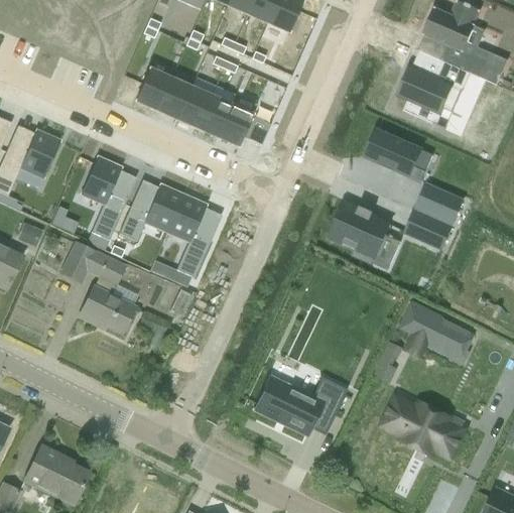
[(229,0),(228,4),(247,13),(253,0),(229,0)]
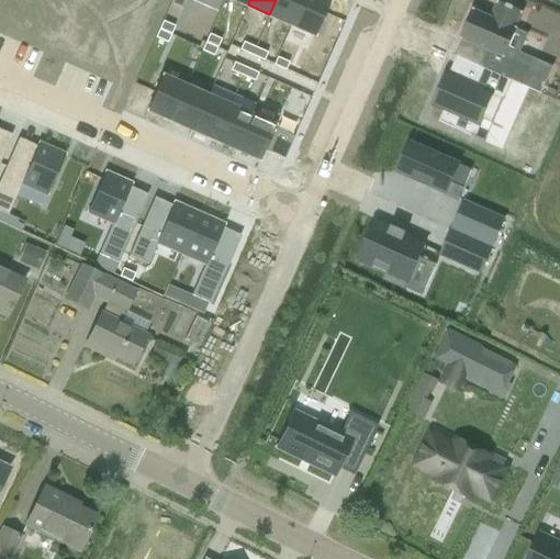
[(276,0),(269,14),(291,24),(302,0),(276,0)]
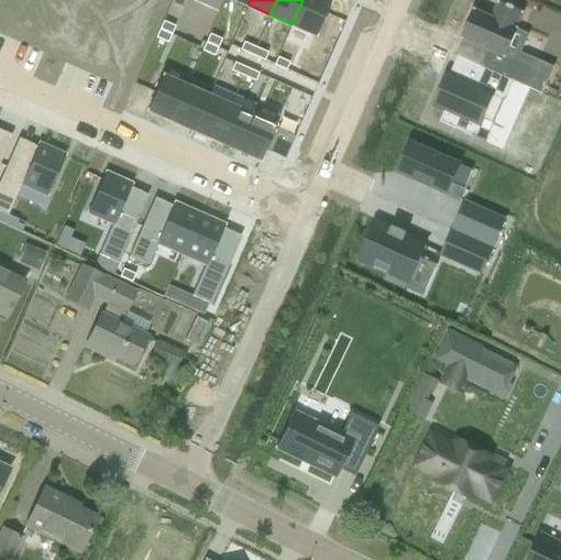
[(303,0),(292,24),(316,34),(330,1),(328,0),(303,0)]
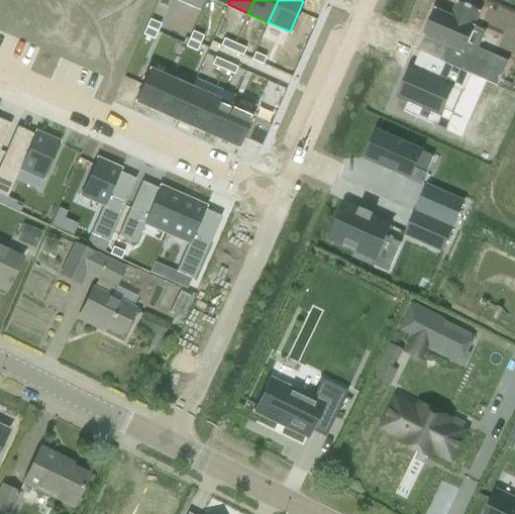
[(442,60),(444,61),(472,73),(498,85),(503,73),(502,72),(502,74),(485,66),(488,60),(473,53),(475,48),(477,48),(485,30),(476,27),(477,25),(475,24),(481,10),(473,6),(474,5),(468,3),(468,4),(458,0),(452,15),(436,8),(425,33),(427,35),(448,44),(442,60)]
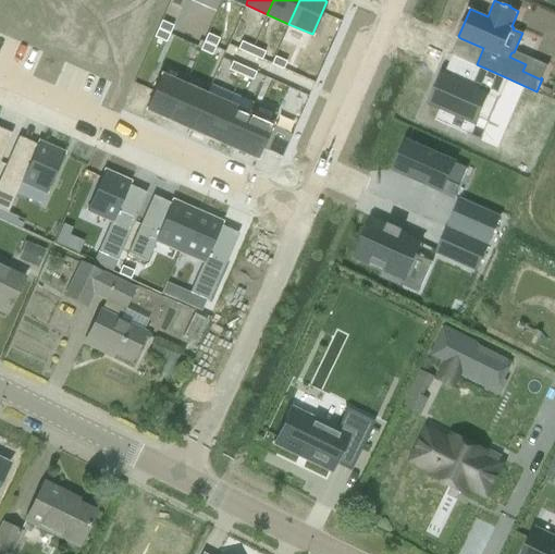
[(162,20),(158,27),(170,33),(174,24),(162,20)]
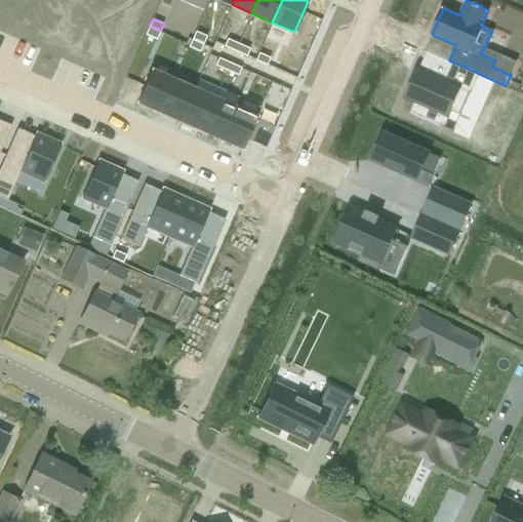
[(149,26),(146,33),(157,38),(160,31),(149,26)]
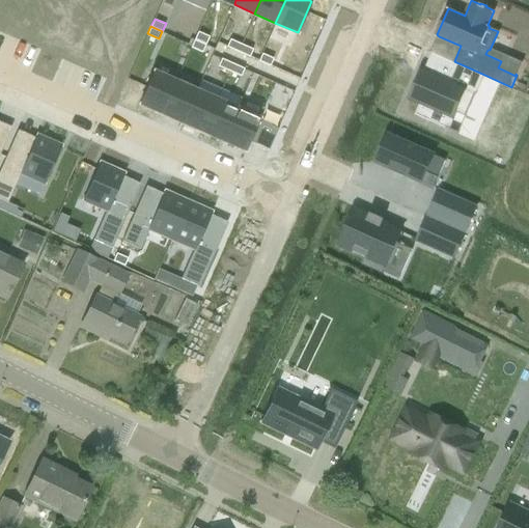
[(198,31),(195,38),(206,44),(210,36),(198,31)]
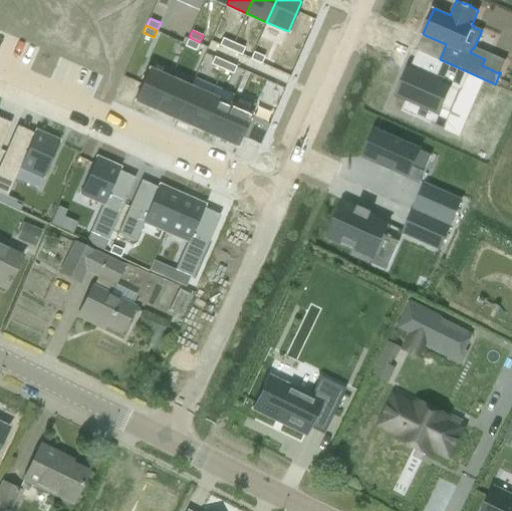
[(189,37),(185,44),(196,49),(200,42),(189,37)]
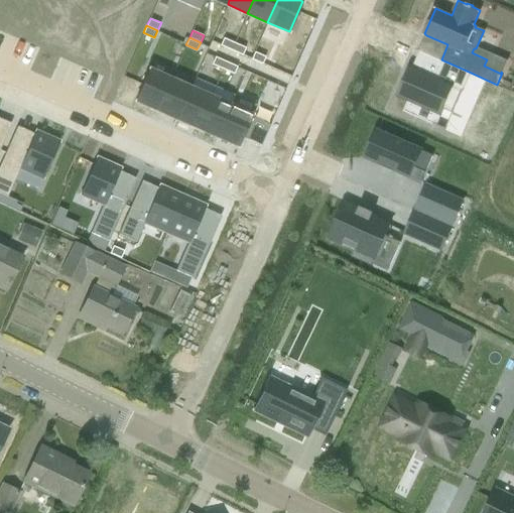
[(224,37),(221,44),(232,49),(235,42),(224,37)]
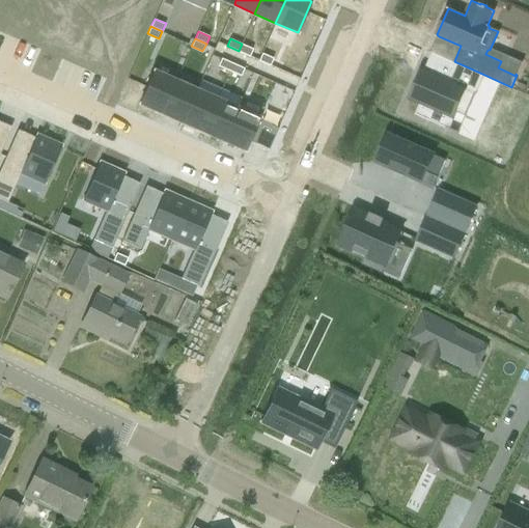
[(242,44),(239,51),(250,56),(253,48),(242,44)]
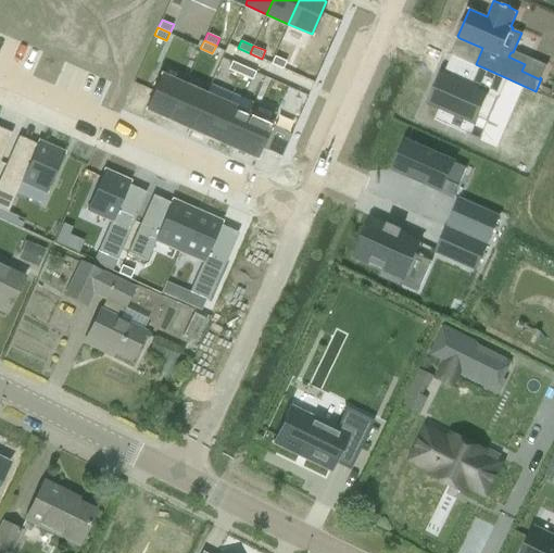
[(275,54),(271,63),(282,67),(287,60),(275,54)]
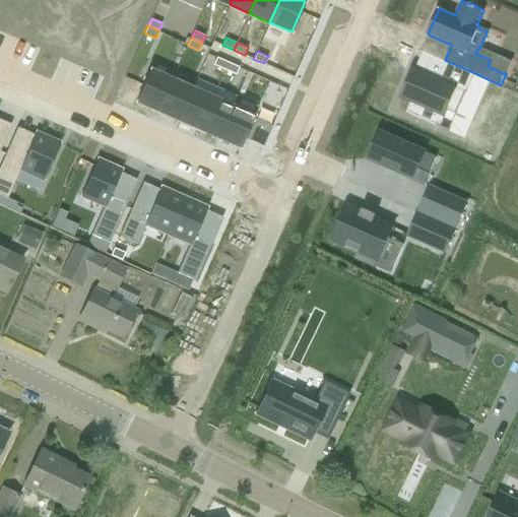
[(217,56),(213,63),(224,68),(229,61),(217,56)]
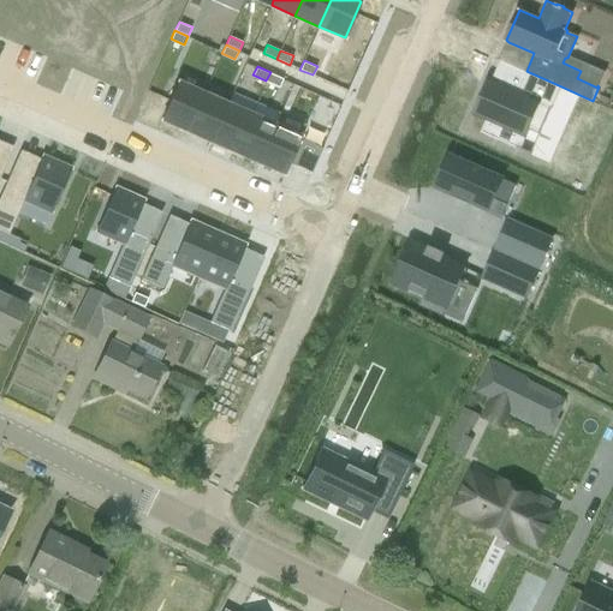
[(271,72),(266,81),(279,87),(284,78),(271,72)]
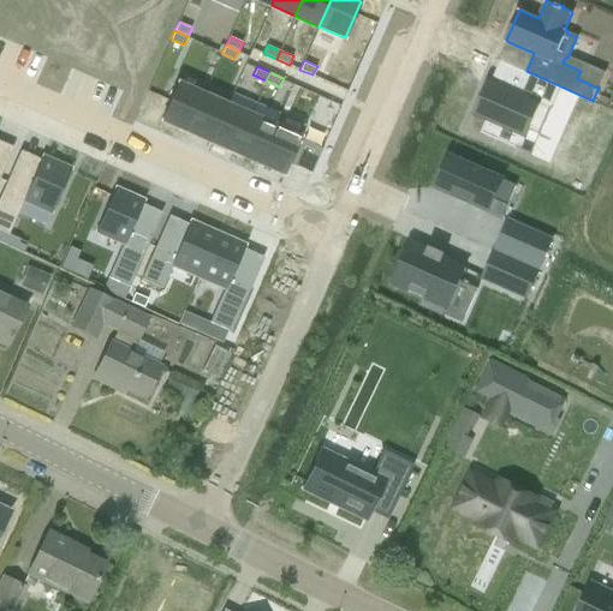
[(489,78),(474,114),(487,120),(482,131),(533,153),(533,151),(522,147),(530,129),(541,132),(561,87),(529,72),(519,91),(489,78)]
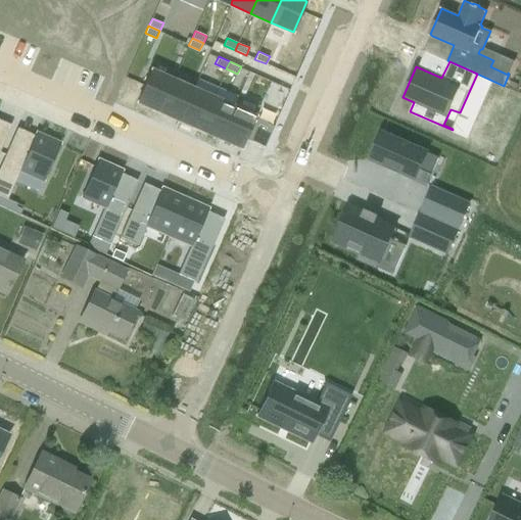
[(151,71),(137,101),(159,111),(173,80),(151,71)]
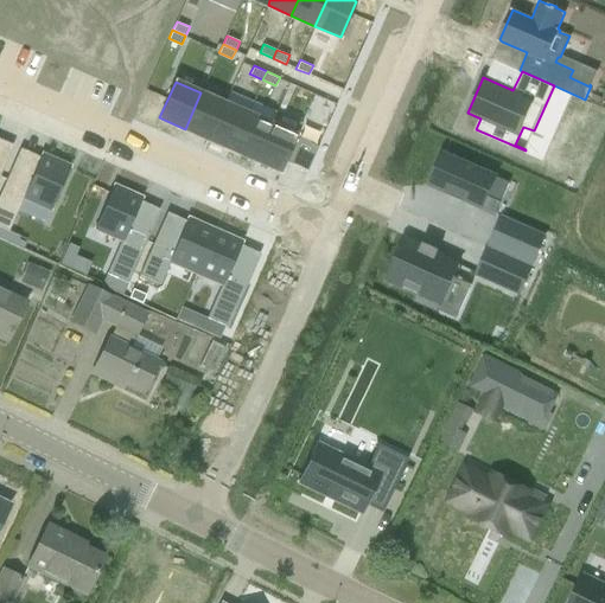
[(290,82),(286,90),(299,96),(303,87),(290,82)]
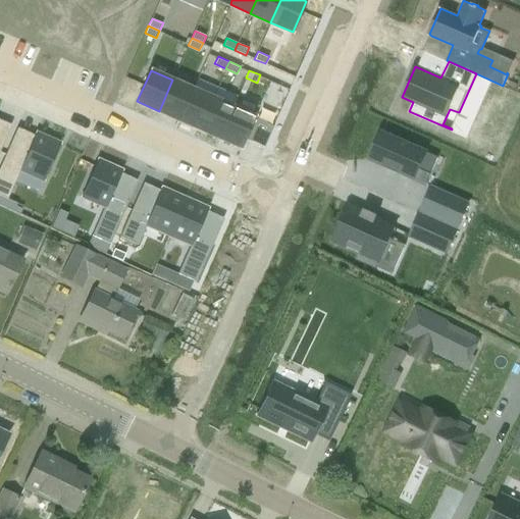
[(172,80),(159,111),(179,119),(193,89),(172,80)]
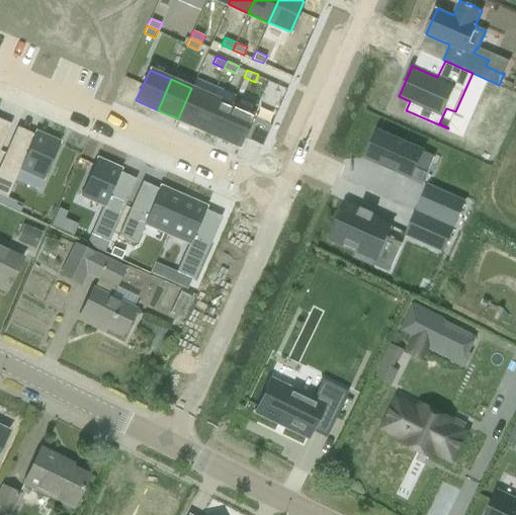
[(191,88),(178,118),(197,127),(211,97),(191,88)]
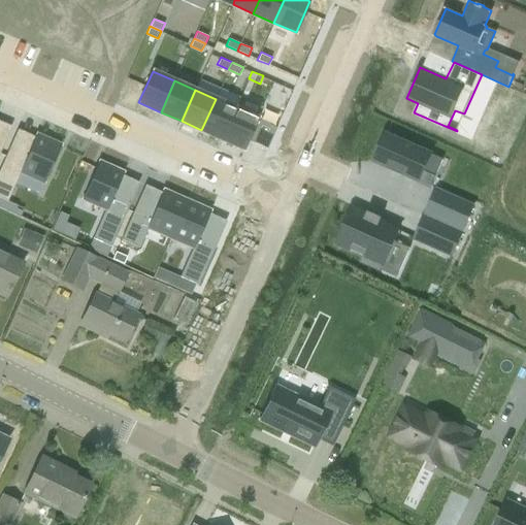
[(236,107),(222,139),(244,149),(249,139),(267,149),(277,126),(258,118),(263,106),(240,96),(236,107)]
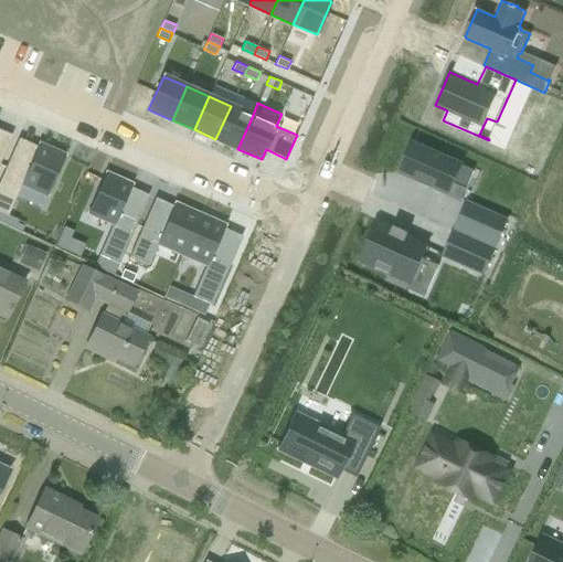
[(231,106),(215,139),(237,149),(253,115),(231,106)]
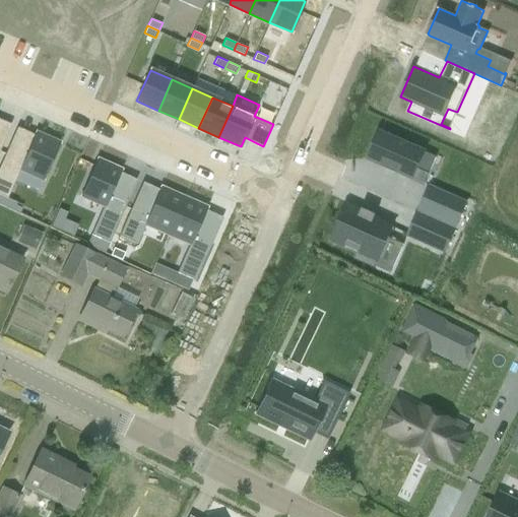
[(380,130),(369,156),(383,164),(382,166),(396,172),(397,170),(426,182),(430,172),(418,167),(426,150),(380,130)]
